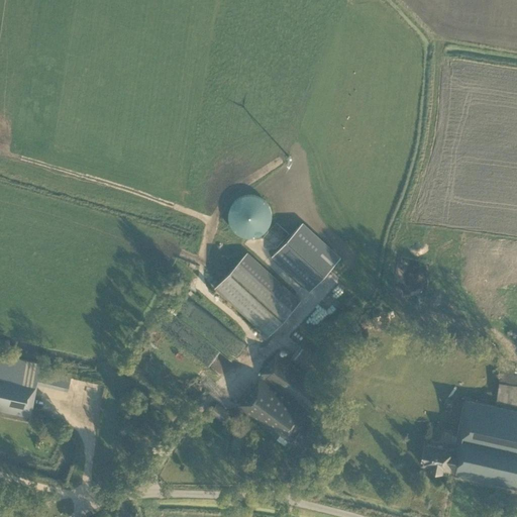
[(253,195),(249,194),(246,195),(242,196),(239,197),(236,199),(233,202),(231,205),(230,208),(229,212),(228,216),(229,219),(230,223),(231,226),(233,229),(236,232),(239,234),(242,235),(246,236),(249,237),(253,236),(257,235),(261,234),(264,232),(267,229),(269,226),(270,223),(271,219),(272,216),(271,212),(270,208),(269,205),(267,202),(264,199),(261,197),(257,196),(253,195)]
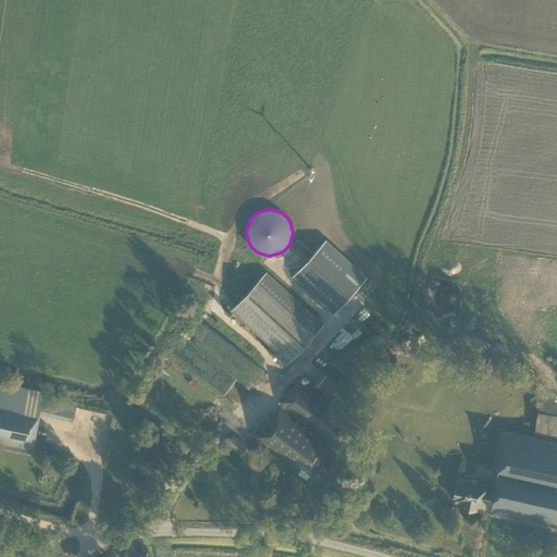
[(366,277),(325,240),(295,274),(335,311),(366,277)]
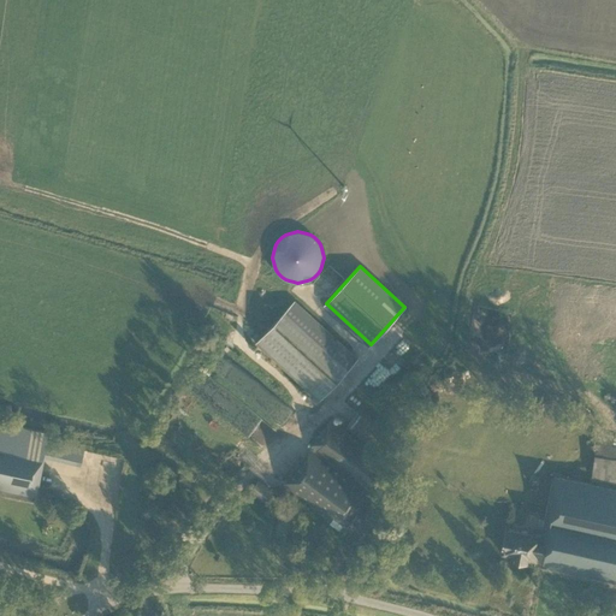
[(295,301),(256,343),(321,401),(359,359),(295,301)]
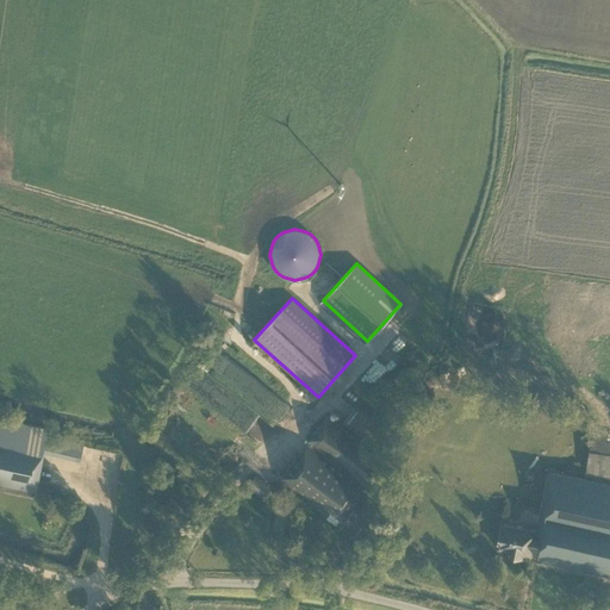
[(387,424),(358,403),(343,422),(373,443),(387,424)]
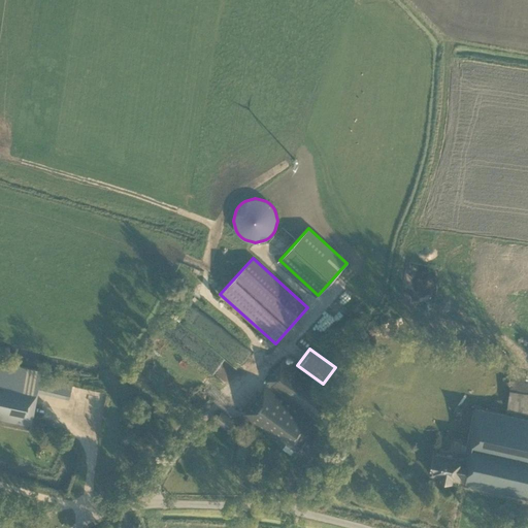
[(336,397),(285,358),(241,415),(284,446),(287,442),(308,459),(321,443),(307,434),(336,397)]
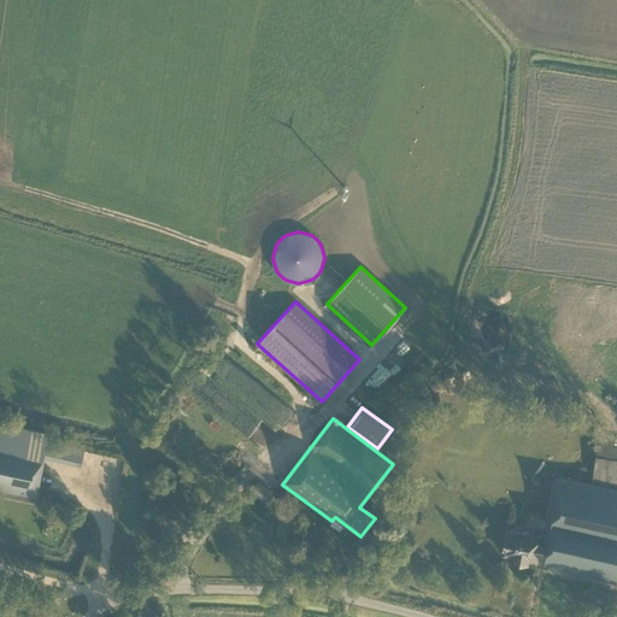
[(0,487),(34,497),(50,433),(0,419),(0,487)]
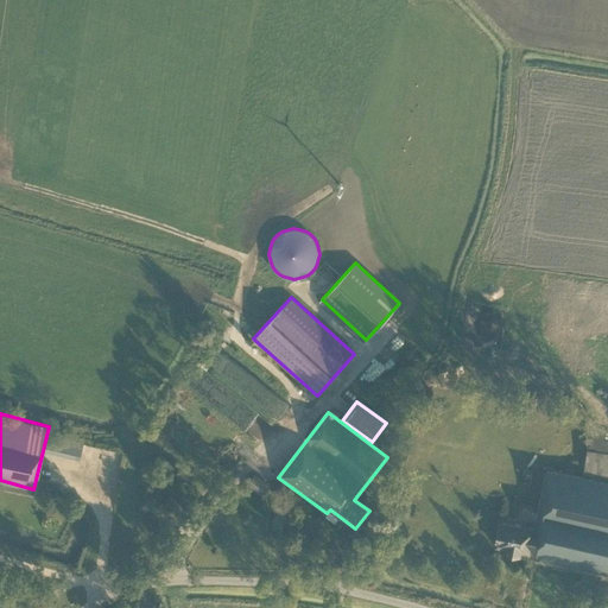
[(588,448),(607,450),(607,438),(605,438),(606,425),(591,423),(588,448)]
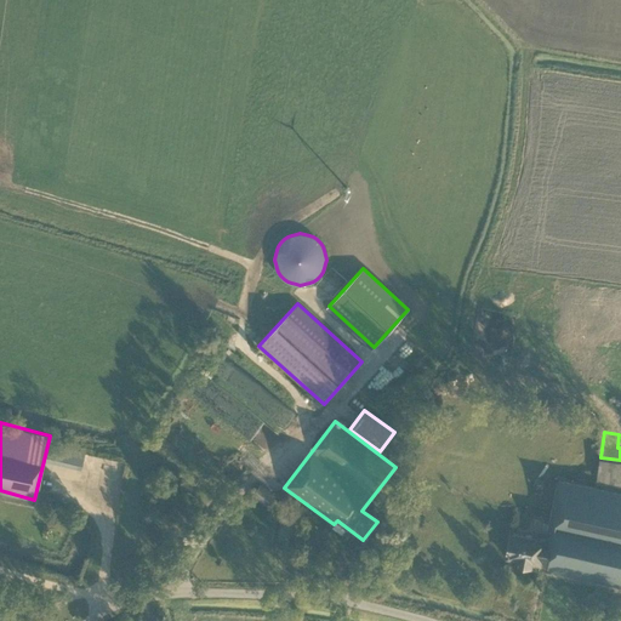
[(620,460),(600,457),(596,484),(620,488),(620,460)]
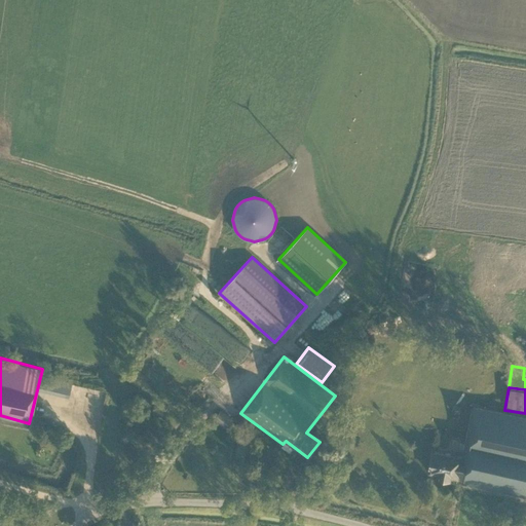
[(434,451),(429,472),(437,474),(437,476),(450,478),(451,476),(458,478),(457,482),(525,495),(525,416),(503,412),(474,406),(465,442),(462,457),(434,451)]
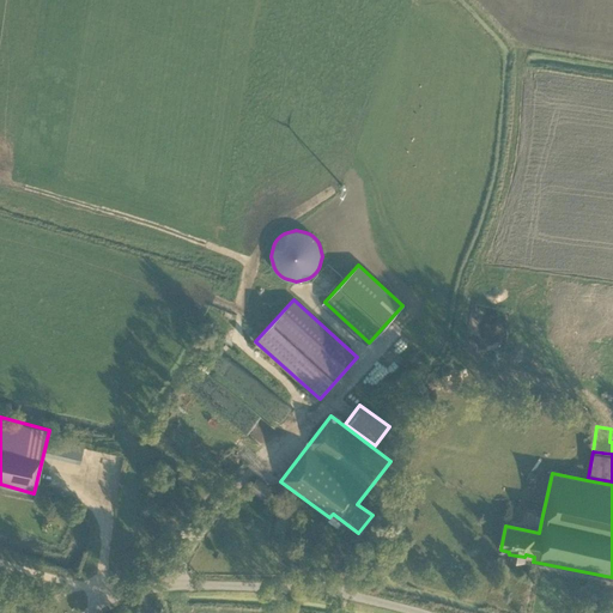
[(248,489),(262,499),(272,487),(258,475),(248,489)]
